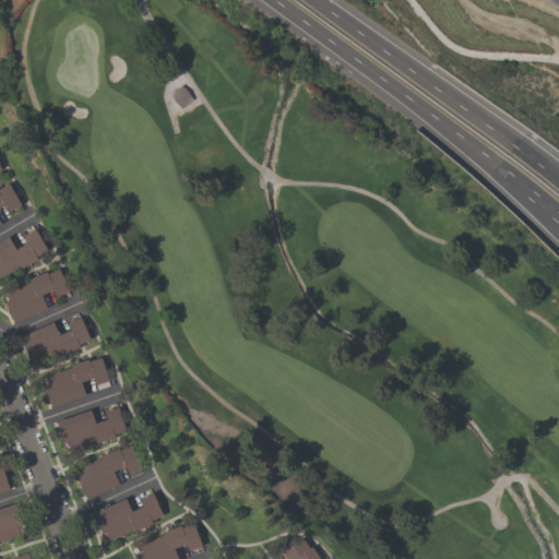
[(189,98),(176,108),(166,94),(179,84),(189,98)]
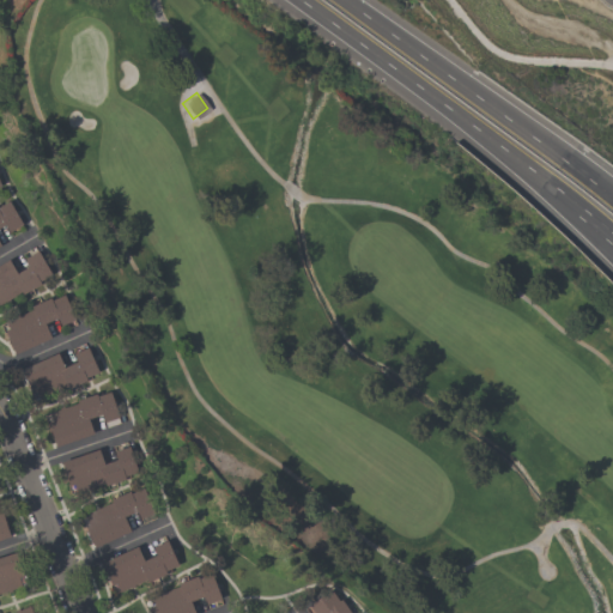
[(0,205),(8,201),(22,224),(7,232),(4,225),(0,226),(0,205)]
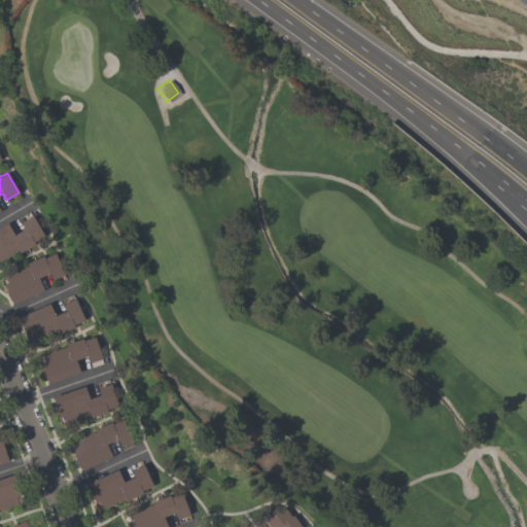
[(44,239),(19,253),(18,251),(0,260),(0,226),(7,223),(13,235),(24,230),(20,222),(32,215),(44,239)]
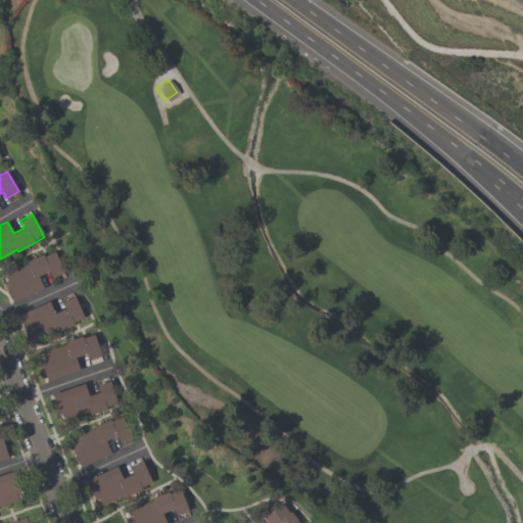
[(43,288),(11,301),(6,289),(4,290),(2,284),(3,284),(3,283),(6,281),(3,274),(27,264),(26,262),(43,254),(43,256),(54,251),(63,273),(51,278),(48,272),(37,276),(43,288)]
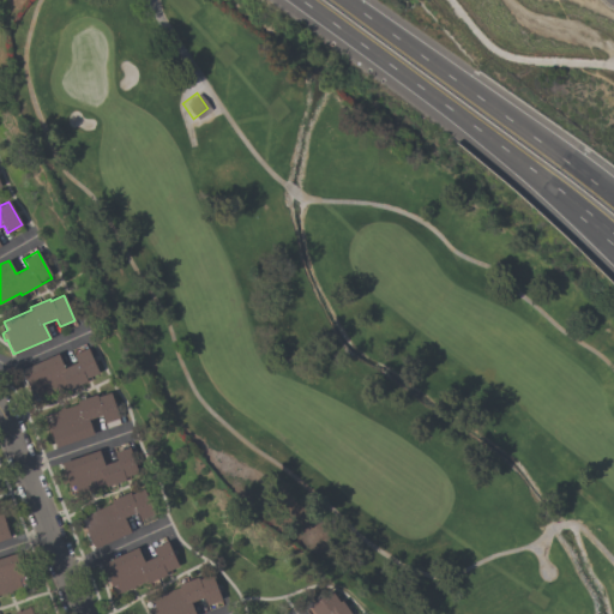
[(20,369),(56,354),(62,368),(76,362),(71,350),(85,344),(97,372),(90,375),(91,379),(66,390),(65,386),(37,398),(35,391),(31,392),(20,369)]
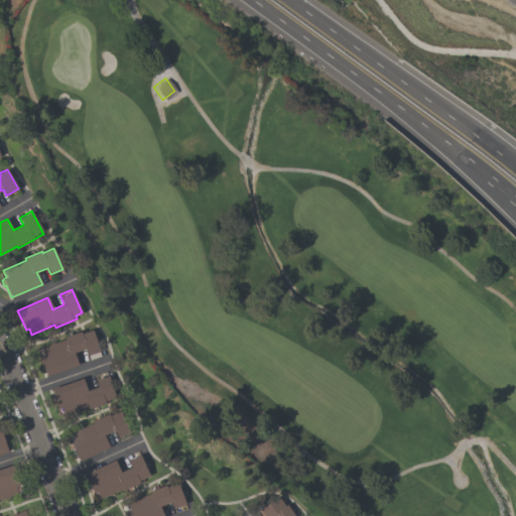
[(46,376),(39,356),(43,355),(40,348),(49,344),(48,343),(52,342),(53,343),(65,339),(63,337),(80,331),(81,334),(92,330),(99,352),(98,352),(100,356),(89,360),(88,356),(87,356),(84,349),(74,352),(78,366),(46,376)]
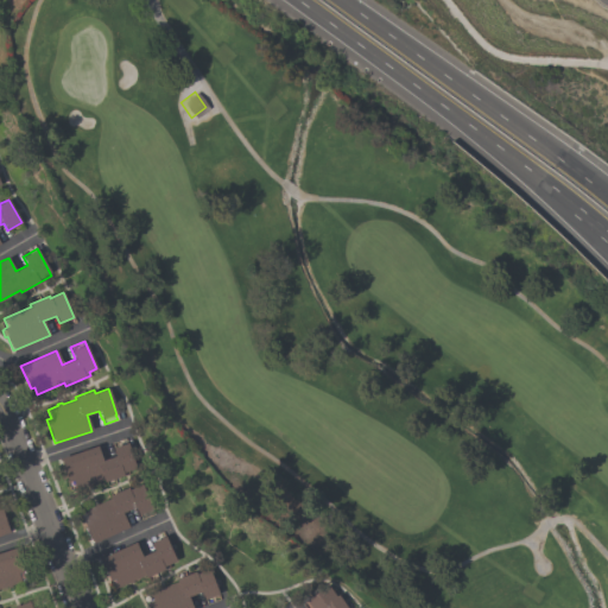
[(102,461),(115,456),(113,448),(128,443),(137,470),(105,482),(103,480),(70,491),(59,458),(96,445),(102,461)]
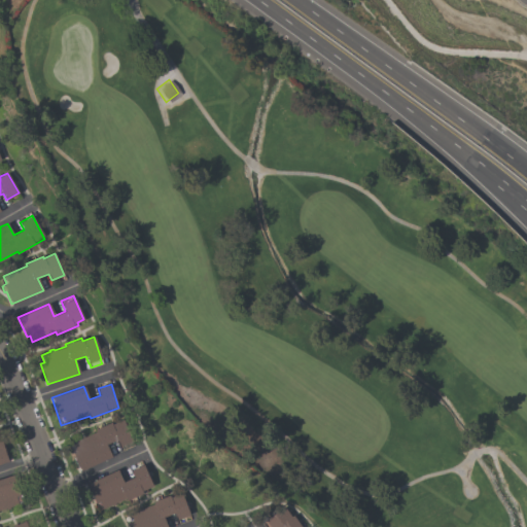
[(71,441),(83,435),(83,436),(95,431),(94,429),(111,422),(111,423),(123,419),(132,442),(131,442),(133,446),(121,450),(120,446),(119,447),(116,440),(106,444),(111,457),(79,470),(71,451),(75,450),(71,441)]
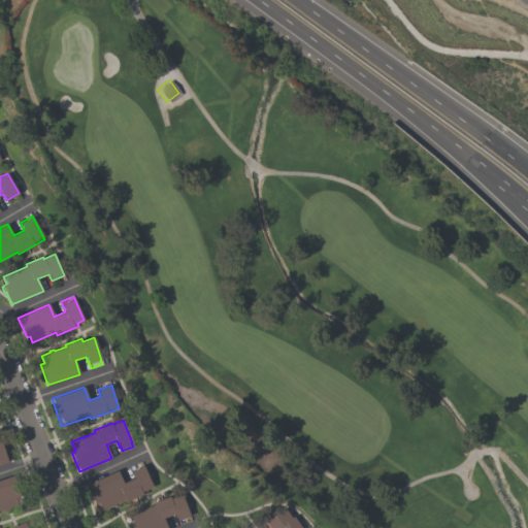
[(0,466),(8,464),(0,437),(0,466)]
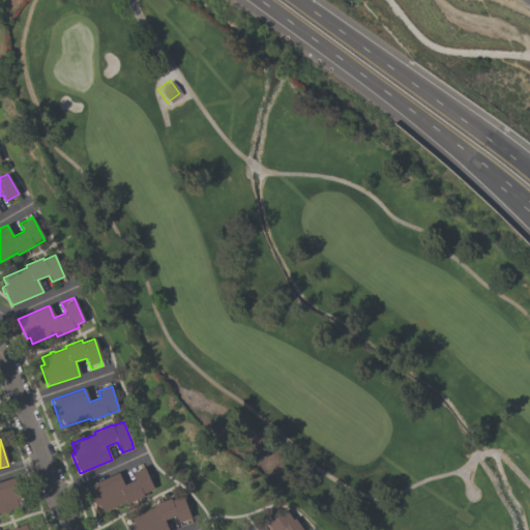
[(86,487),(118,472),(123,484),(134,479),(130,473),(143,468),(152,490),(146,493),(147,495),(126,504),(125,502),(102,512),(99,505),(95,506),(86,487)]
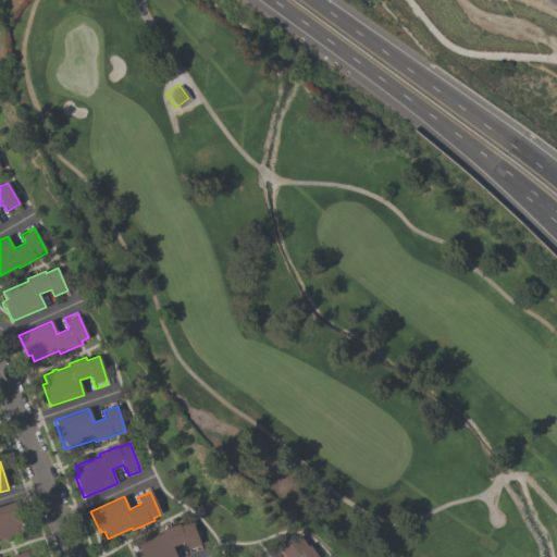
[(0,505),(15,500),(22,523),(16,524),(19,533),(0,539),(0,505)]
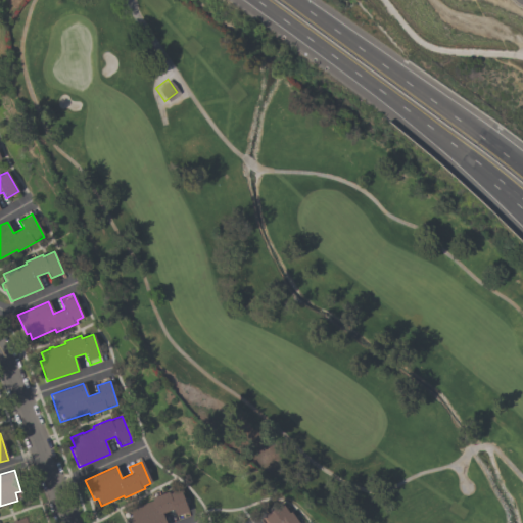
[(162,513),(165,522),(130,522),(128,518),(131,516),(128,508),(140,504),(140,505),(151,500),(150,497),(168,491),(169,494),(180,489),(188,511),(175,516),(173,509),(162,513)]
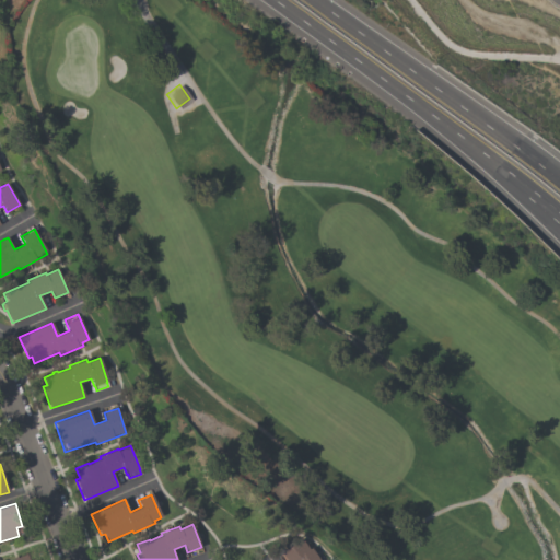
[(286,559),(280,552),(301,537),(308,549),(311,548),(318,559),(286,559)]
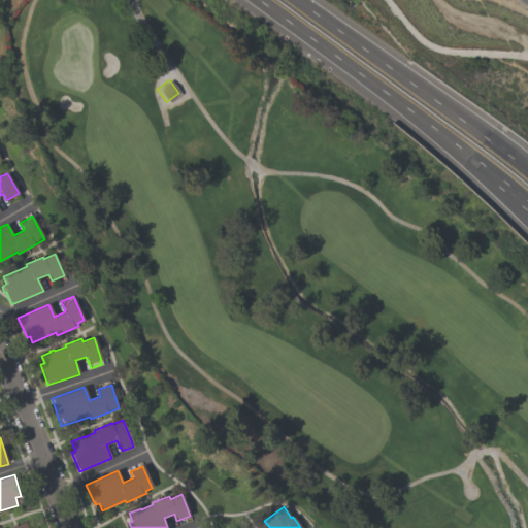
All buildings are outlined.
